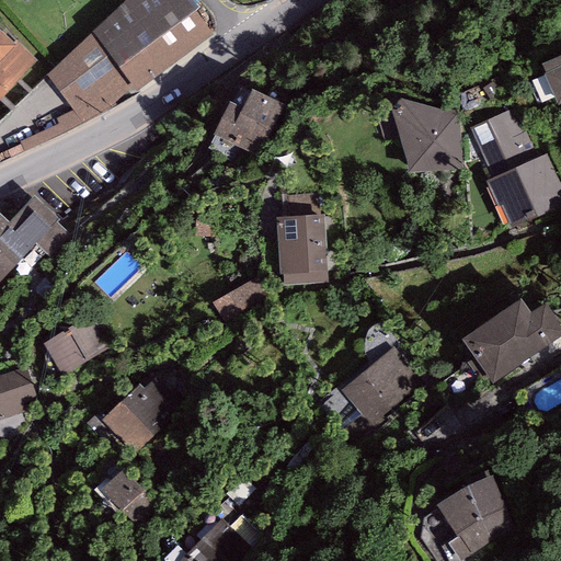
[(184,0),(127,0),(92,35),(46,75),(81,123),(115,102),(132,87),(135,91),(213,35),(184,0)]
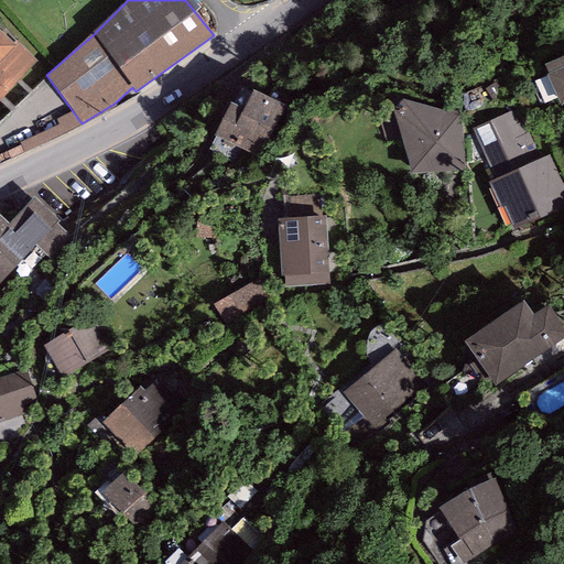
[(13,47),(0,34),(0,101),(38,63),(17,43),(13,47)]
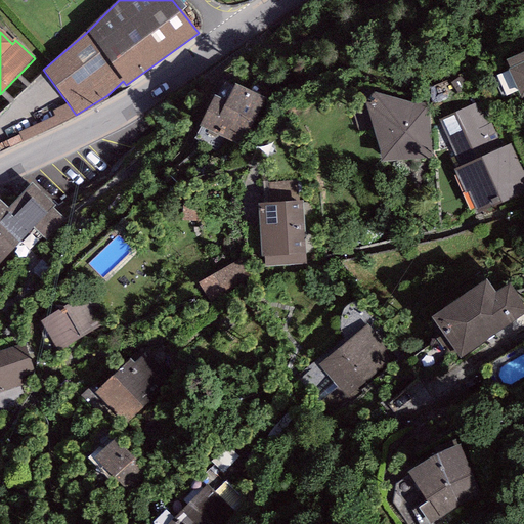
[(523,51),(506,59),(523,99),(523,98),(523,51)]
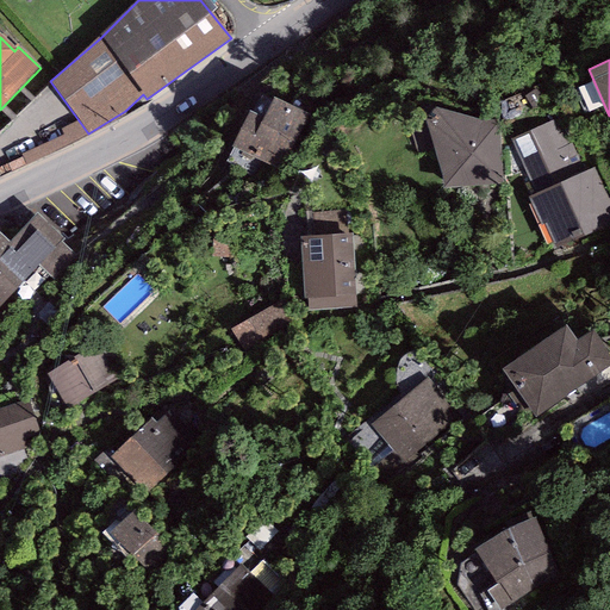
[(262,118),(248,112),(231,148),(281,170),(307,113),(273,97),(262,118)]
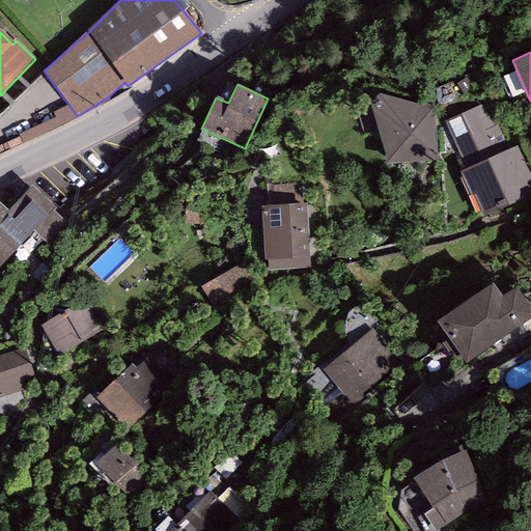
[(435,108),(380,93),(370,106),(387,164),(439,160),(435,108)]
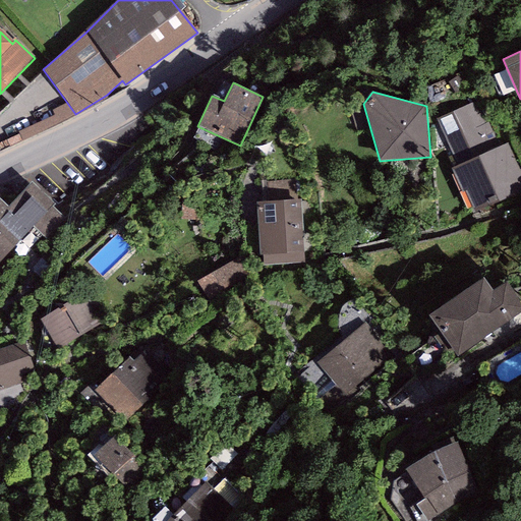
[(478,99),(436,118),(458,166),(500,147),(478,99)]
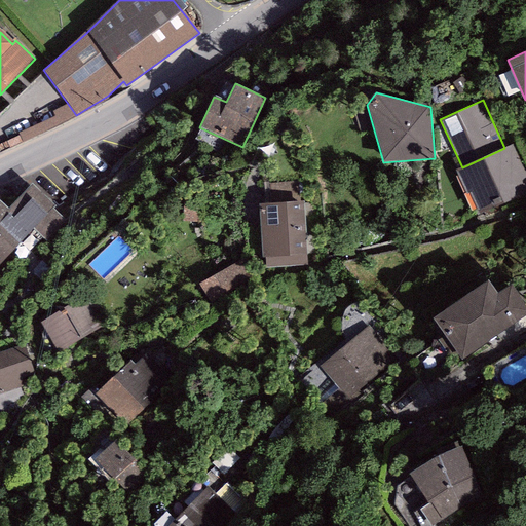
[(525,172),(513,144),(504,148),(462,167),(457,170),(479,217),(525,194),(525,172)]
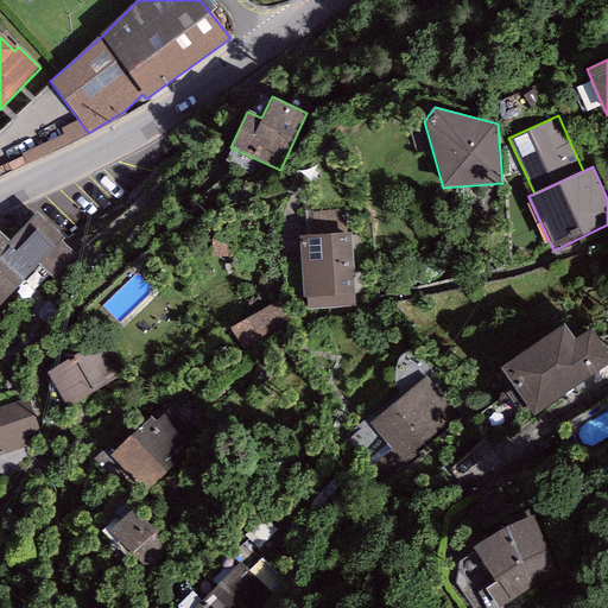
[(10,241),(0,232),(0,305),(38,265),(56,280),(77,257),(59,241),(63,238),(36,213),(10,241)]
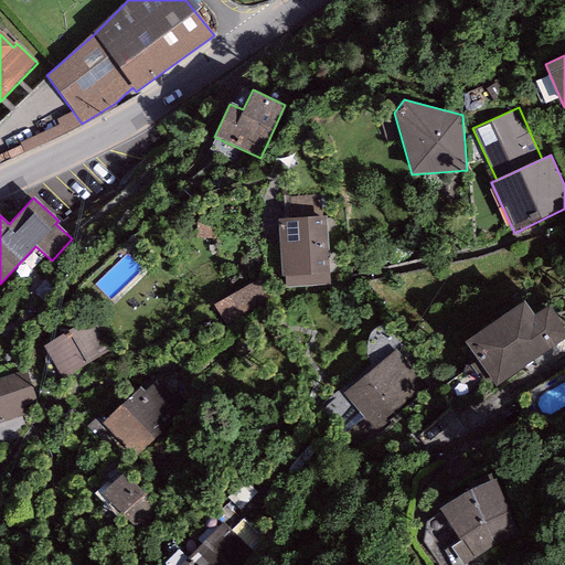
[(330,286),(329,274),(327,216),(278,219),(280,276),(285,276),(286,288),(330,286)]
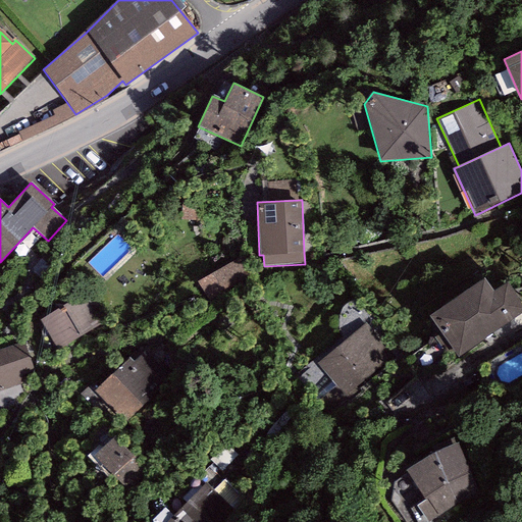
[(242,255),(197,282),(209,302),(254,275),(242,255)]
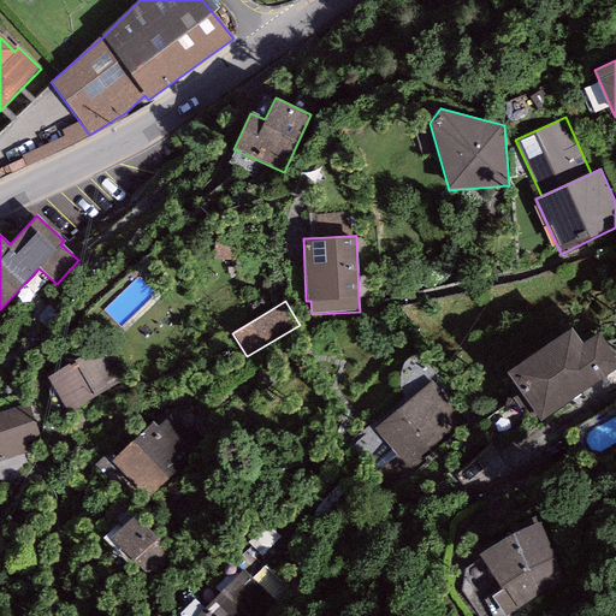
[(572,329),(507,373),(540,421),(615,367),(615,359),(598,333),(582,344),(572,329)]
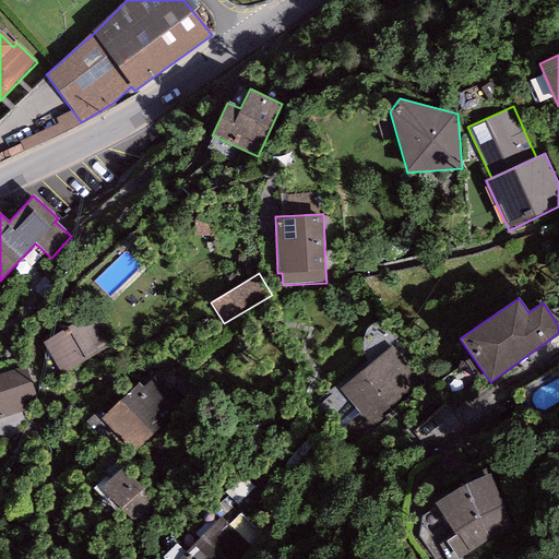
[(63,368),(64,369),(68,373),(109,348),(106,342),(87,314),(43,343),(59,370),(63,368)]
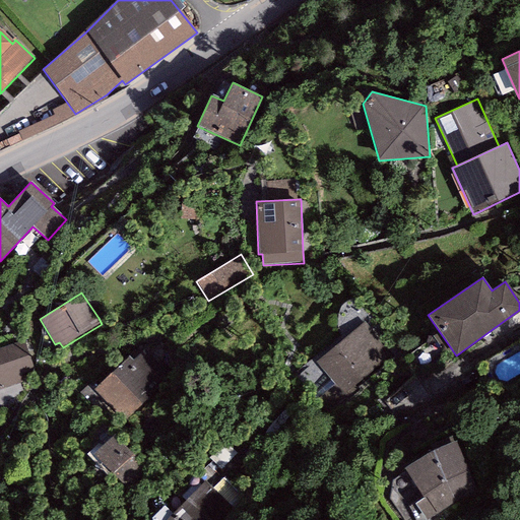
[(388,355),(361,323),(315,363),(343,394),(388,355)]
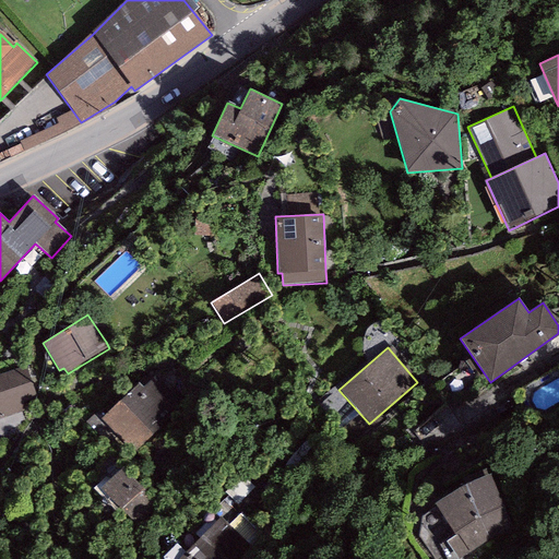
[(24,365),(0,373),(0,418),(27,409),(24,402),(36,397),(24,365)]
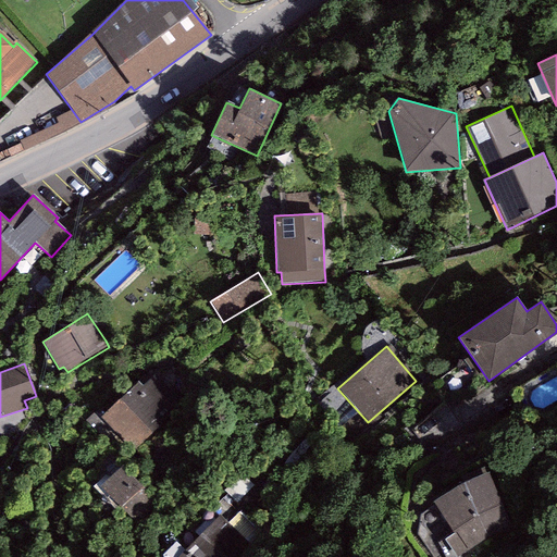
[(183,403),(156,375),(144,387),(137,382),(101,418),(134,450),(183,403)]
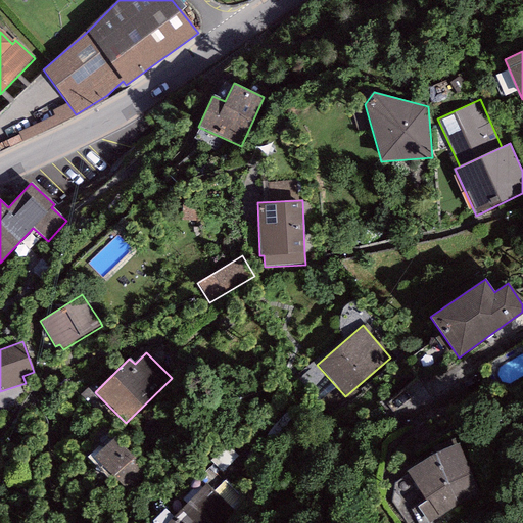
[(134,458),(114,438),(94,460),(112,478),(134,458)]
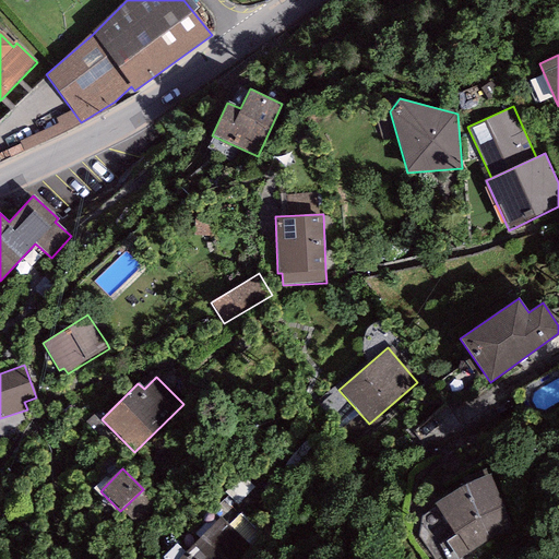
[(488,479),(464,490),(438,507),(454,535),(444,542),(456,558),(464,558),(511,531),(488,479)]
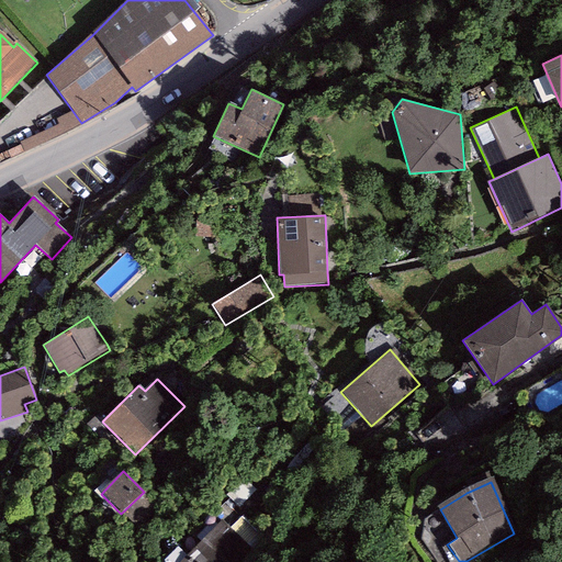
[(257,561),(260,560),(221,520),(177,561),(257,561)]
